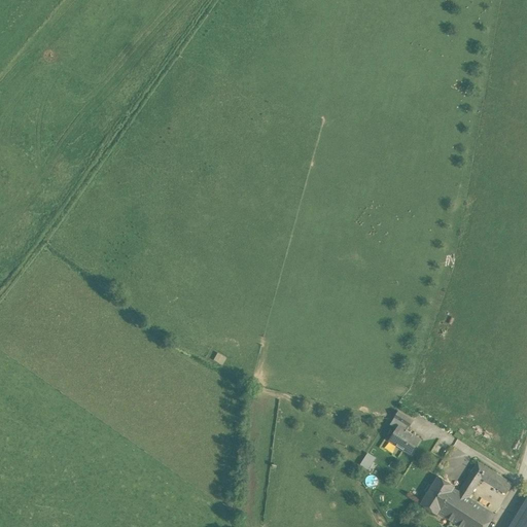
[(218,352),(214,360),(222,365),(227,357),(218,352)]
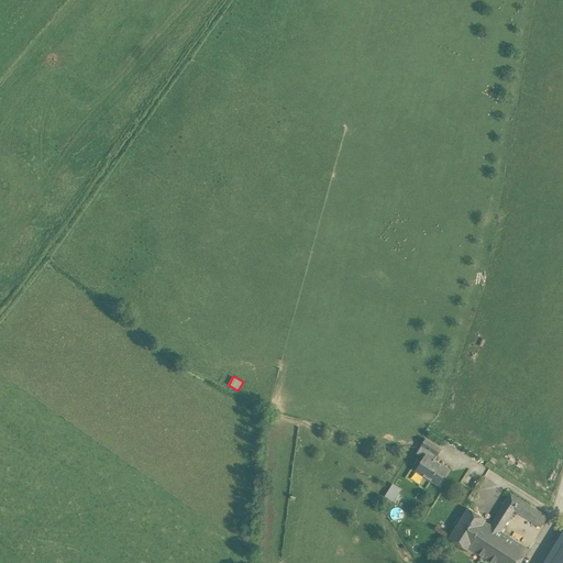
[(427,454),(435,459),(442,449),(427,440),(418,453),(424,457),(427,454)]
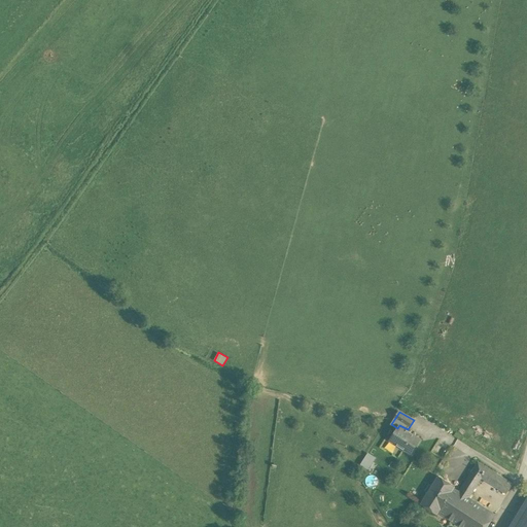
[(397,428),(389,441),(412,454),(421,438),(408,429),(399,425),(397,428)]
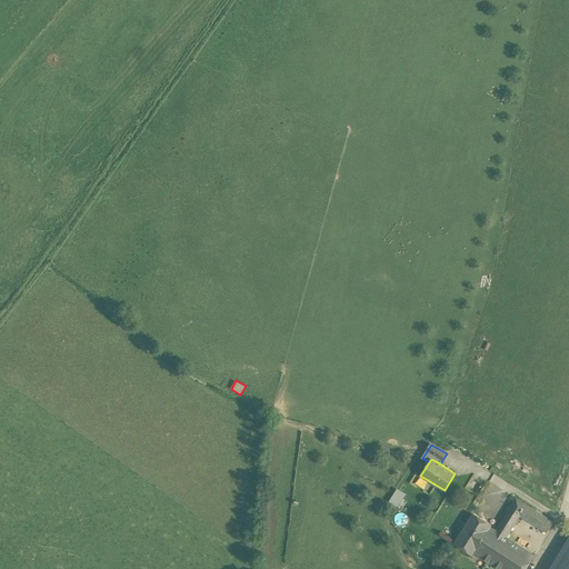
[(399,506),(407,493),(398,488),(390,500),(399,506)]
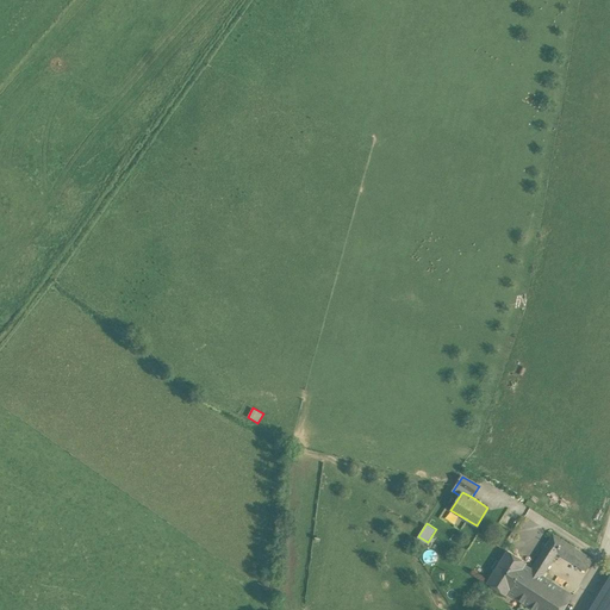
[(506,595),(508,593),(534,609),(564,609),(577,590),(568,585),(565,590),(543,576),(558,553),(586,571),(593,560),(554,534),(531,568),(526,565),(527,564),(508,551),(487,583),(506,595)]
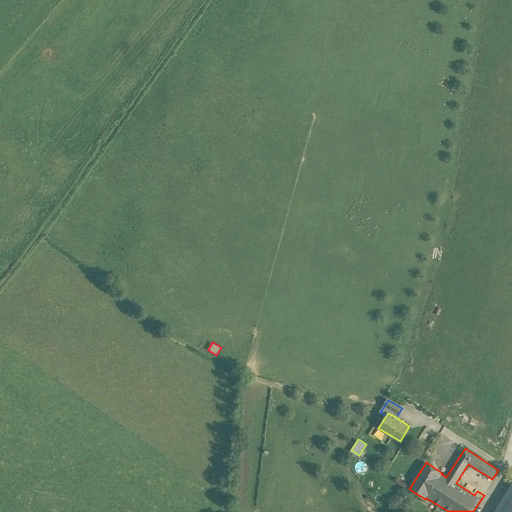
[(507,485),(511,478),(506,475),(502,482),(507,485)]
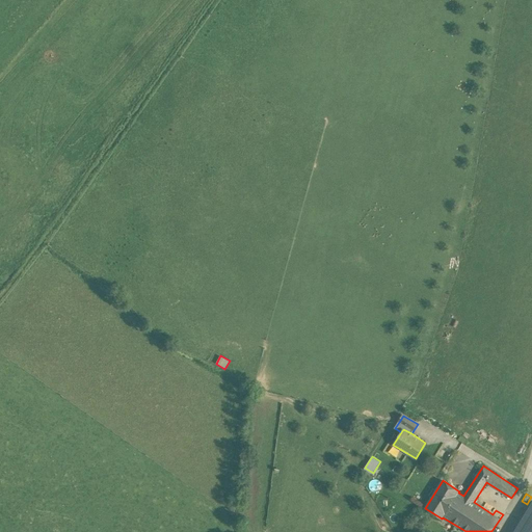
[(414,496),(411,500),(423,505),(425,502),(414,496)]
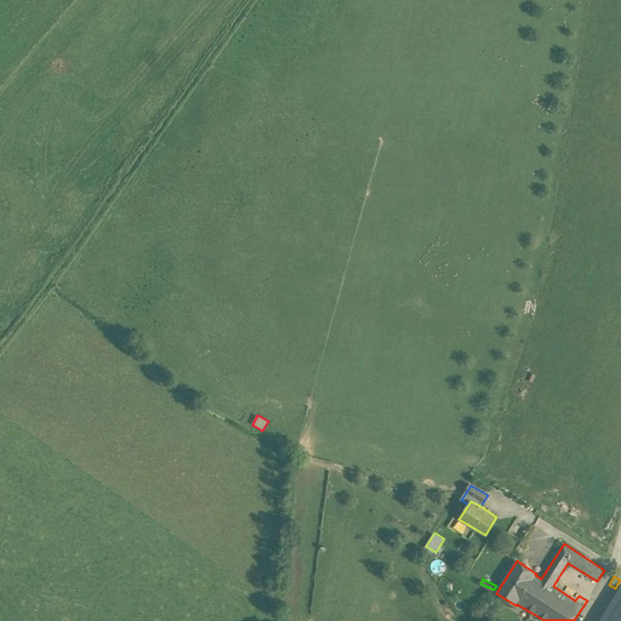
[(617,620),(620,616),(620,580),(615,588),(602,611),(616,620),(617,620)]
